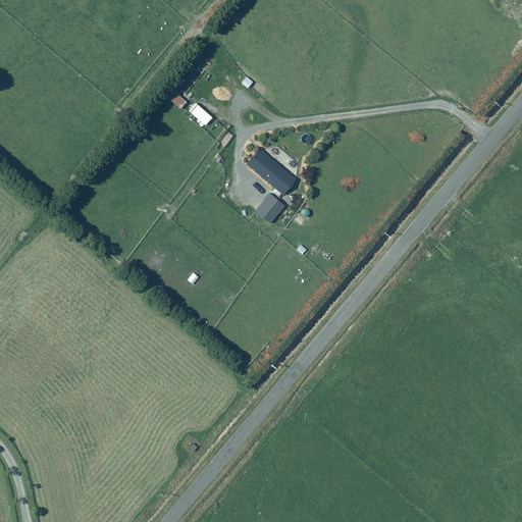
[(179,73),(173,81),(179,86),(186,80),(179,73)]
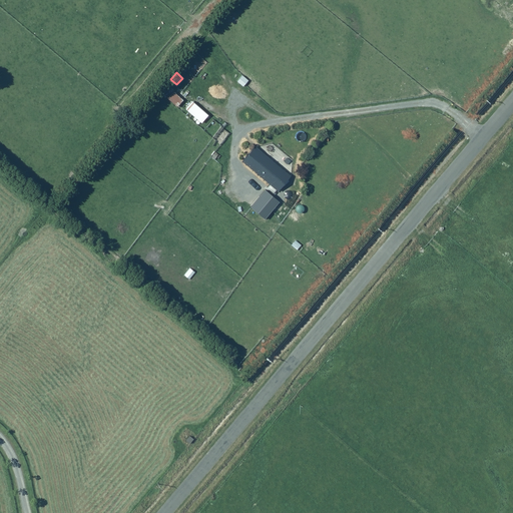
[(241,73),(235,80),(242,86),(248,79),(241,73)]
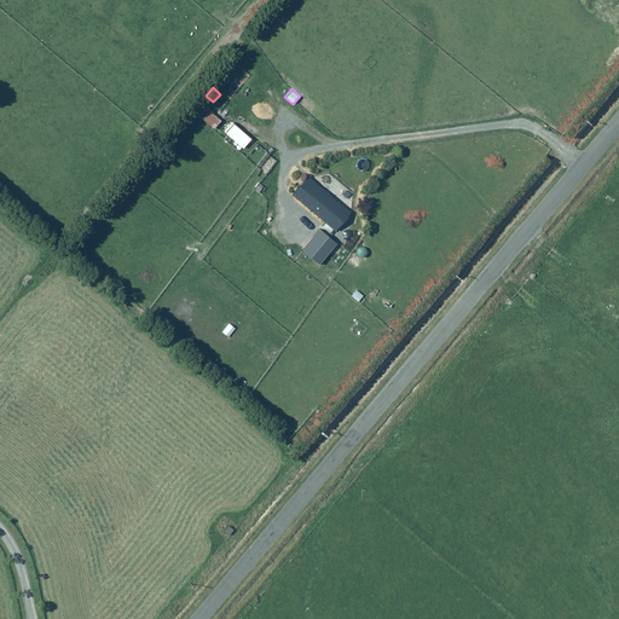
[(209,110),(202,117),(213,127),(220,120),(209,110)]
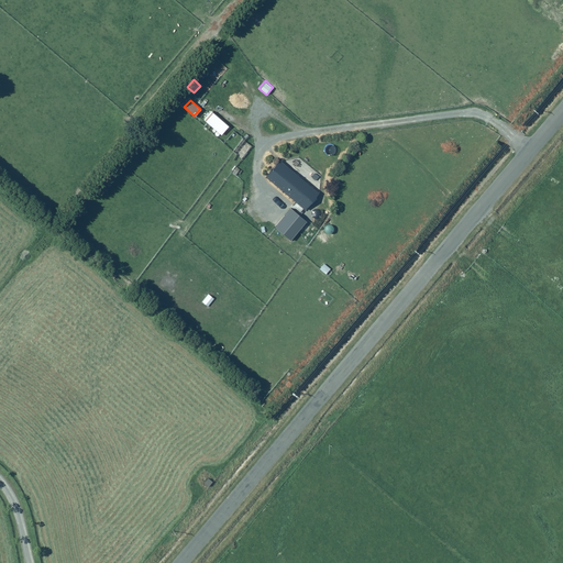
[(220,134),(228,124),(211,109),(202,119),(220,134)]
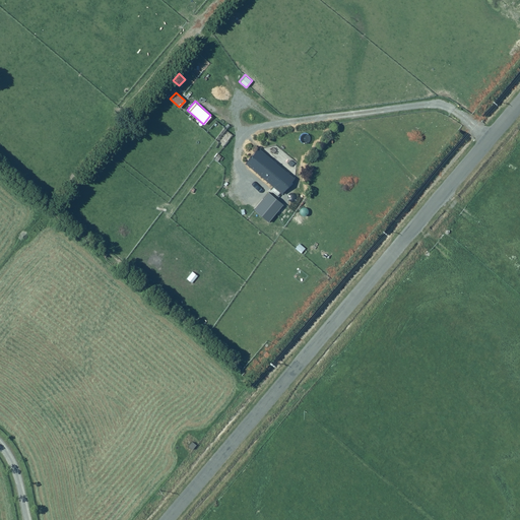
[(258,148),(245,164),(272,186),(269,190),(276,196),(279,191),(280,192),(293,177),(258,148)]
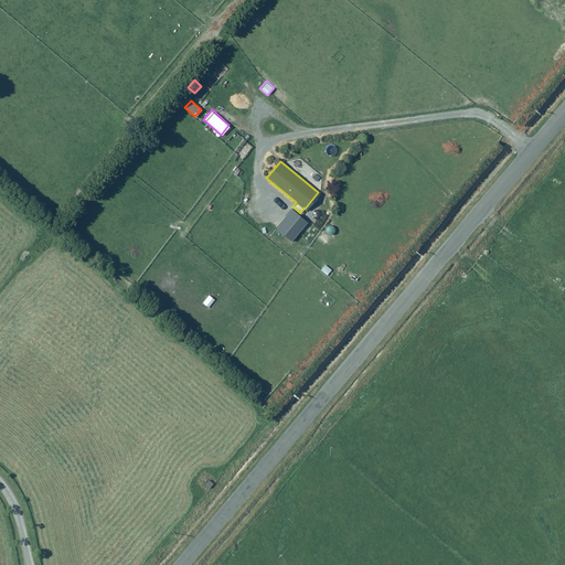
[(291,209),(276,226),(291,241),(307,222),(291,209)]
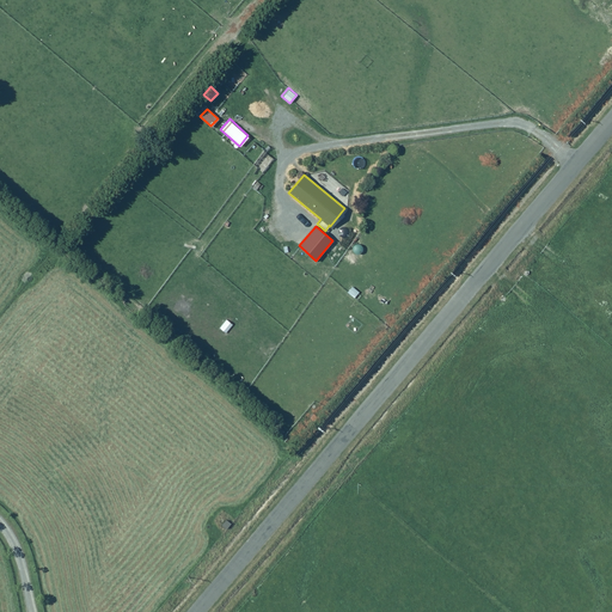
[(226,318),(219,328),(225,332),(233,324),(226,318)]
